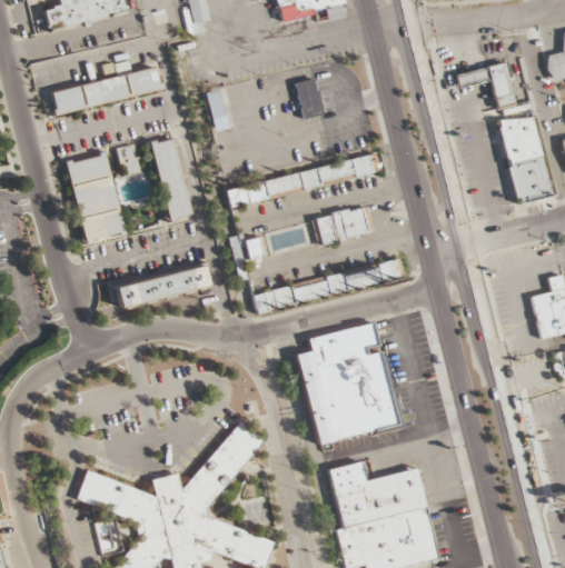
[(50,28),(128,11),(125,0),(53,0),(56,8),(46,9),(50,28)]
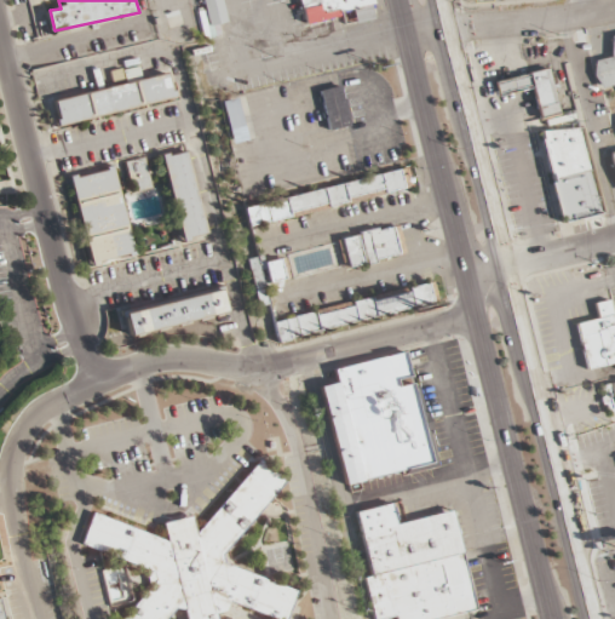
[(205,0),(212,26),(231,21),(225,0),(205,0)]
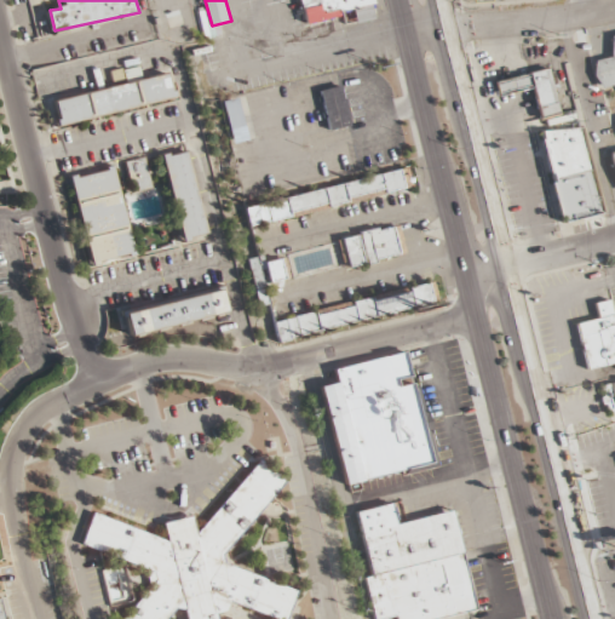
[(375,0),(379,11),(308,28),(300,0),(375,0)]
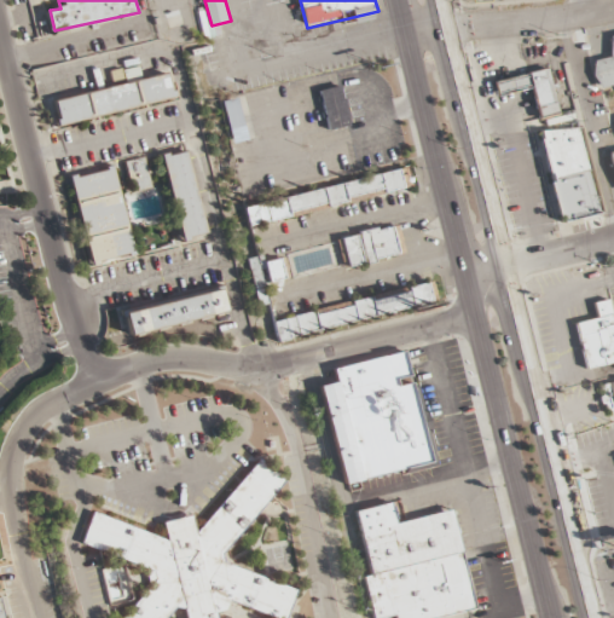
[(613,151),(613,35),(612,35),(613,40),(613,57),(595,61),(601,88),(613,85),(613,151)]
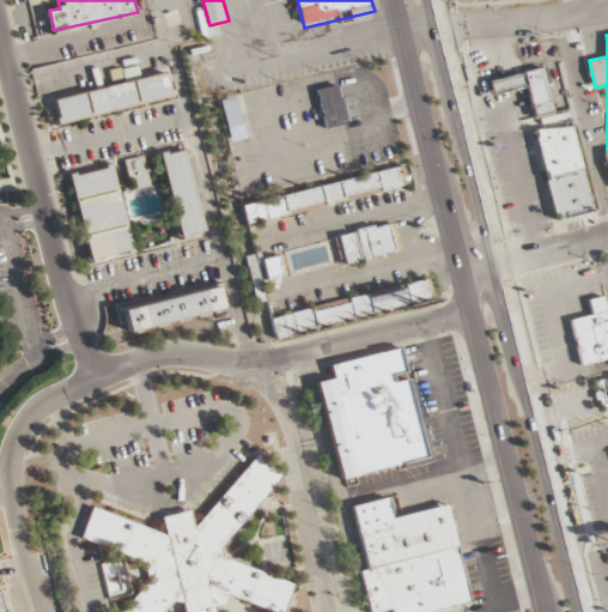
[(169,68),(143,76),(139,64),(125,67),(128,83),(55,101),(61,123),(176,95),(169,68)]
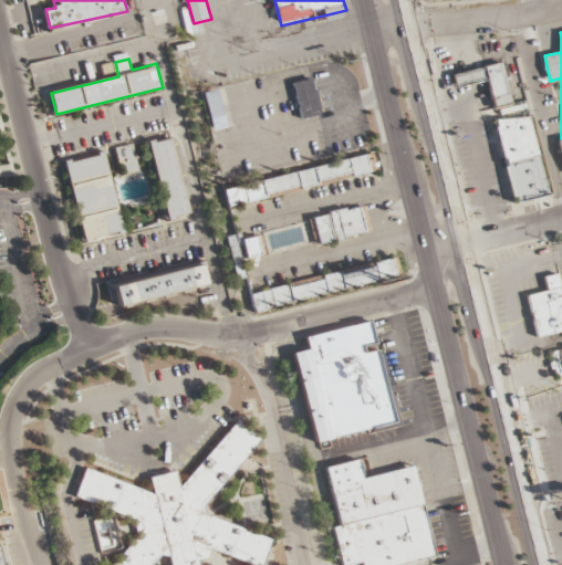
[(490,79),(497,111),(514,107),(507,62),(455,72),(458,85),(490,79)]
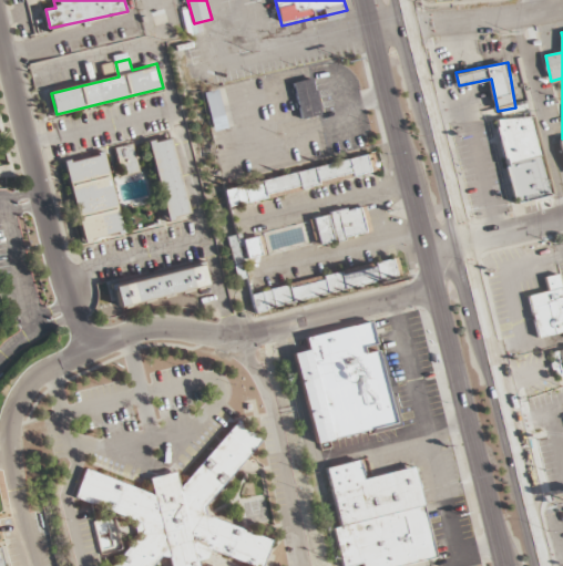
[(323,114),(314,78),(295,82),(304,119),(323,114)]
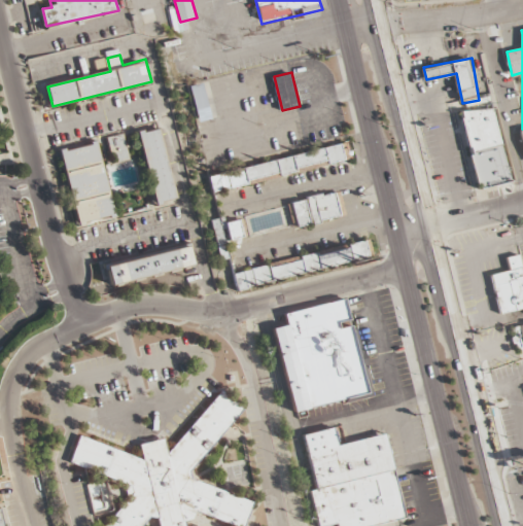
[(213,118),(205,82),(192,85),(200,121),(213,118)]
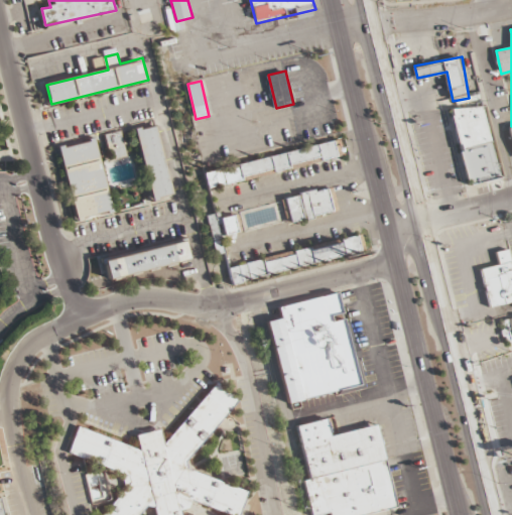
[(470,185),(504,177),(486,102),(452,110),(470,185)]
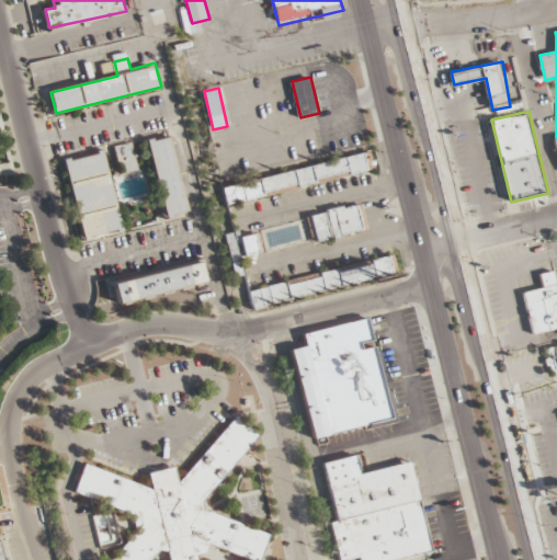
[(190,212),(173,134),(149,139),(166,217),(190,212)]
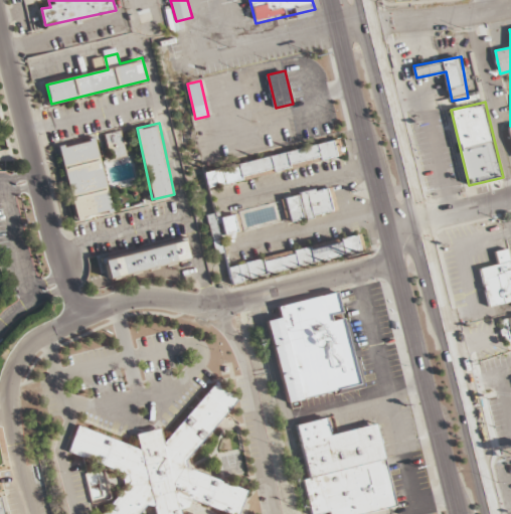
[(106,134),(113,159),(130,155),(123,129),(106,134)]
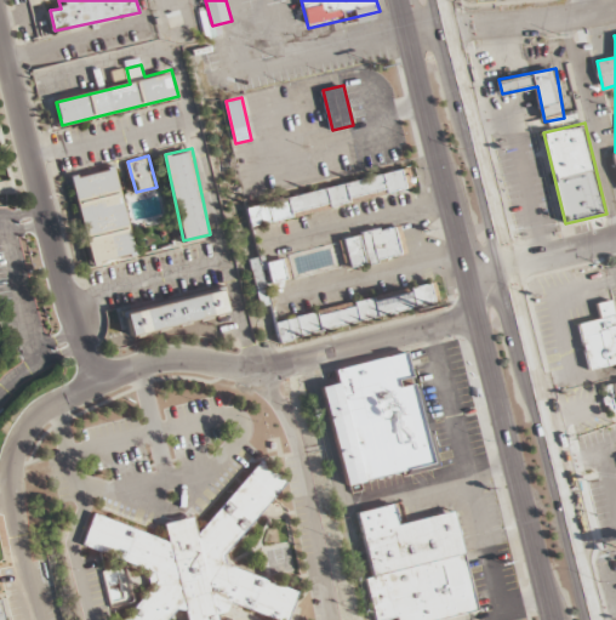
[(73,175),(92,267),(138,256),(118,165),(73,175)]
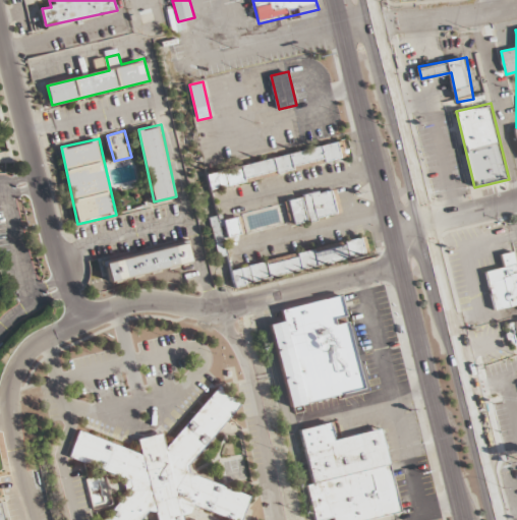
[(209,174),(213,190),(344,158),(340,141),(209,174)]
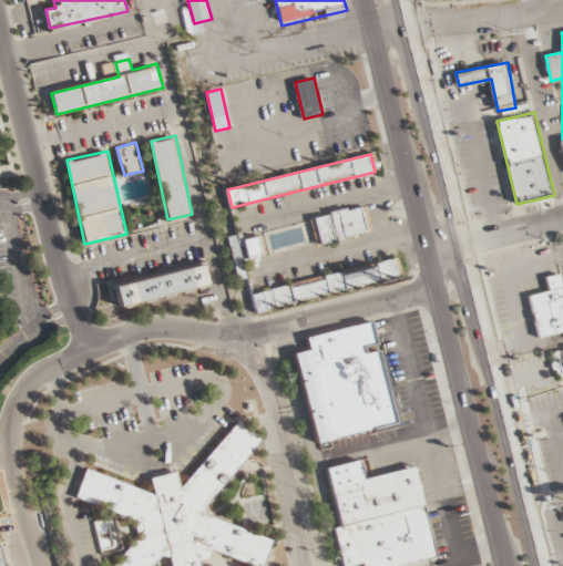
[(319,244),(371,234),(366,205),(315,218),(319,244)]
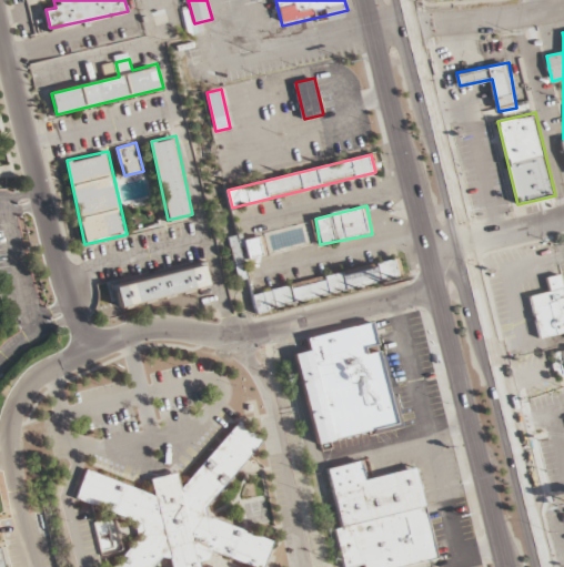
[(260,236),(245,240),(244,233),(230,236),(241,280),(250,277),(245,260),(264,255),(260,236)]
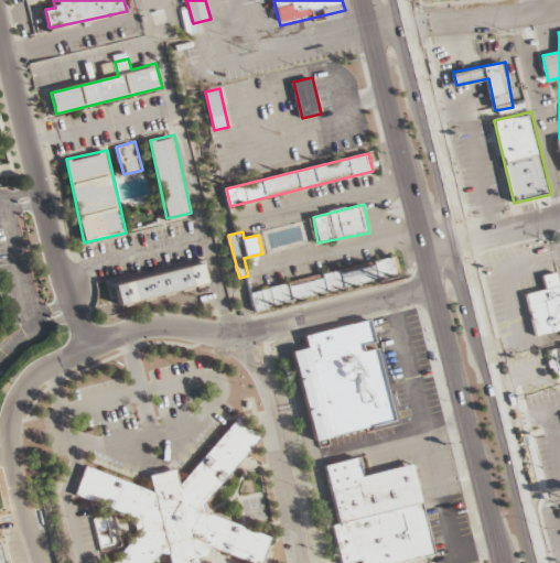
[(251,288),(255,307),(401,278),(398,258),(251,288)]
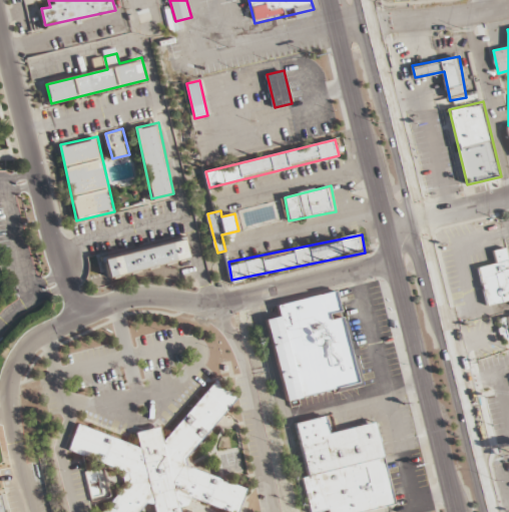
[(104,256),(108,277),(191,260),(187,238),(104,256)]
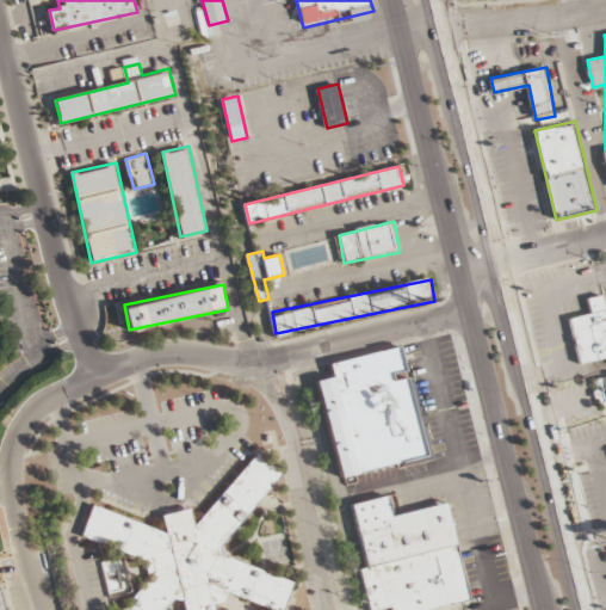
[(581,364),(605,357),(605,294),(589,299),(593,312),(570,316),(581,364)]
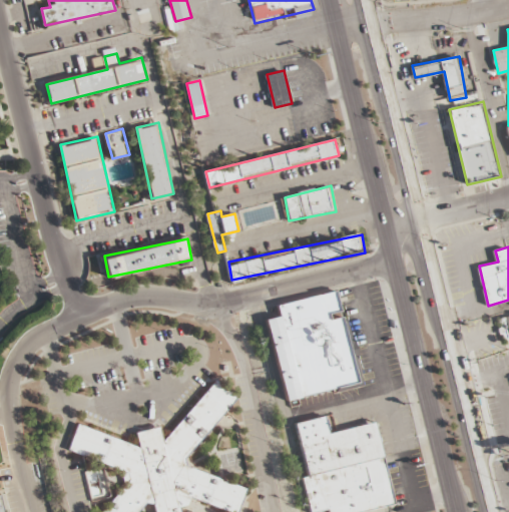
[(287,400),(365,382),(348,312),(343,314),(338,291),(278,305),(281,317),(268,320),(287,400)]
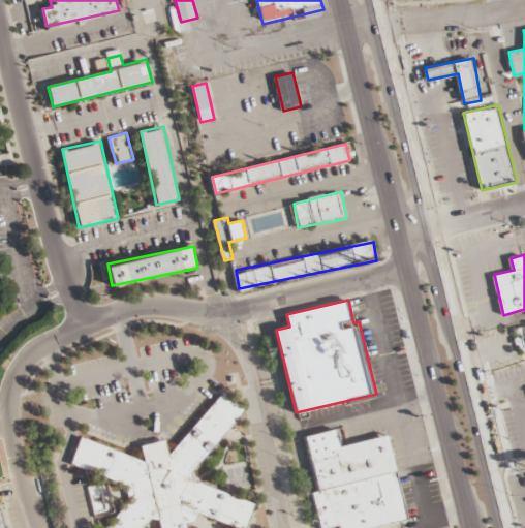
[(524,325),(515,328),(520,352),(524,351),(524,325)]
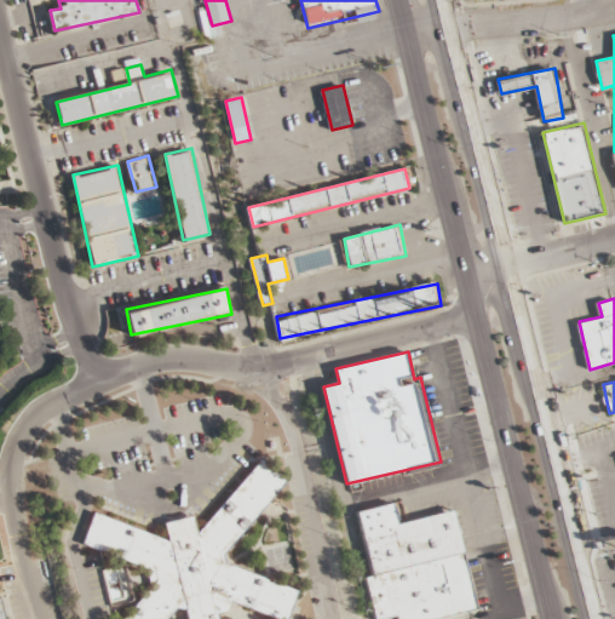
[(167,521),(195,516),(199,531),(259,463),(288,480),(225,552),(226,561),(297,590),(287,618),(280,618),(228,601),(218,603),(220,618),(189,618),(188,609),(179,608),(170,618),(122,618),(151,585),(149,568),(82,542),(95,509),(168,539),(167,521)]
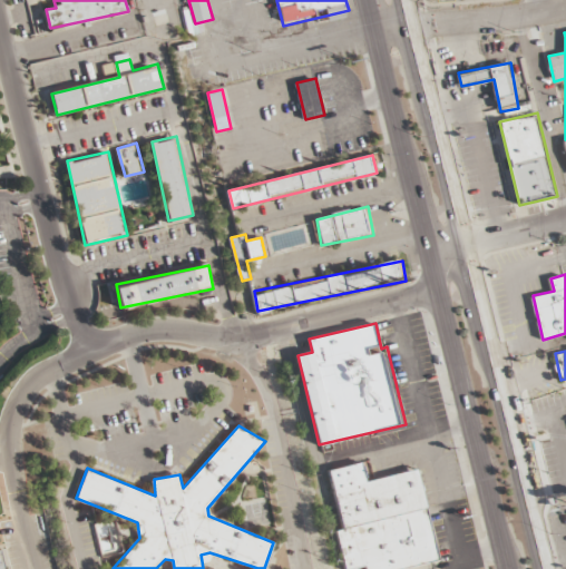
[(369,568),(399,568),(441,559),(419,468),(364,481),(360,463),(329,471),(343,530),(339,531),(347,568),(355,568),(369,566),(369,568)]
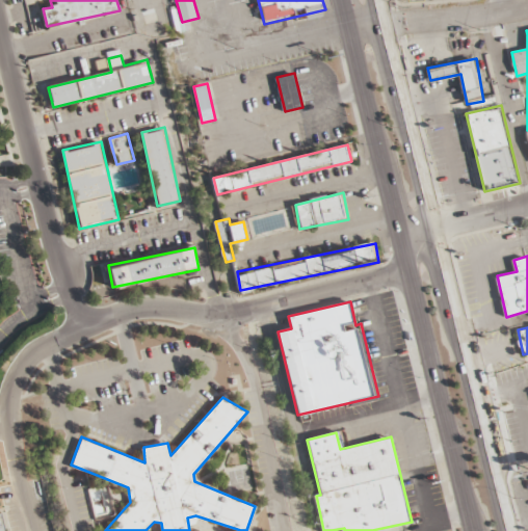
[(0,530),(8,530),(4,512),(0,512),(0,530)]
